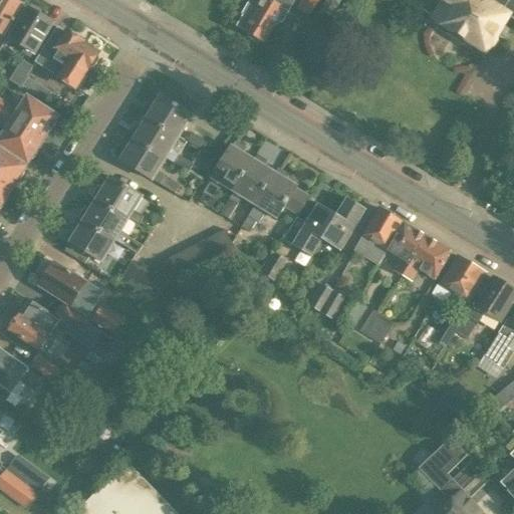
[(0,0),(0,34),(4,37),(22,7),(10,0),(0,0)]
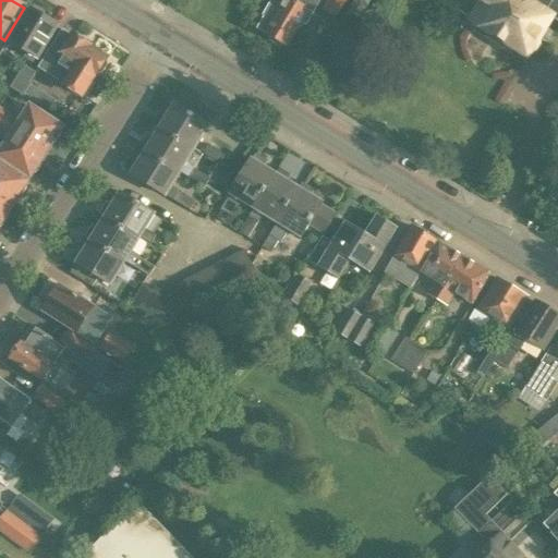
[(320,0),(270,0),(261,16),(263,17),(256,28),(266,35),(266,36),(287,48),(301,23),(305,26),(320,0)]
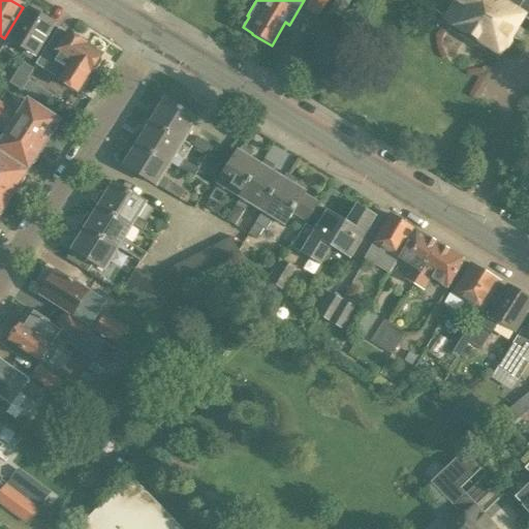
[(310,0),(305,9),(318,18),(328,0),(310,0)]
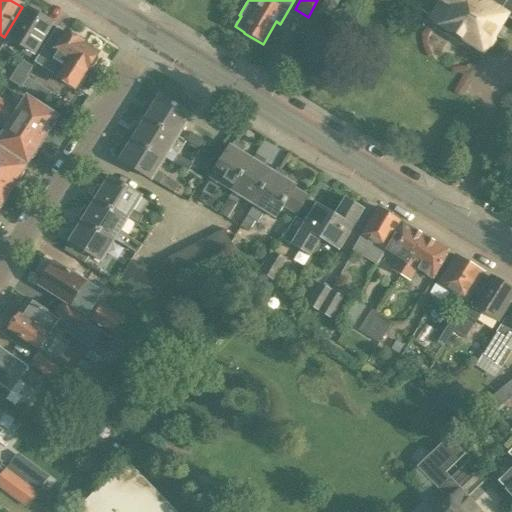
[(326,0),(320,11),(330,17),(338,3),(332,0),(326,0)]
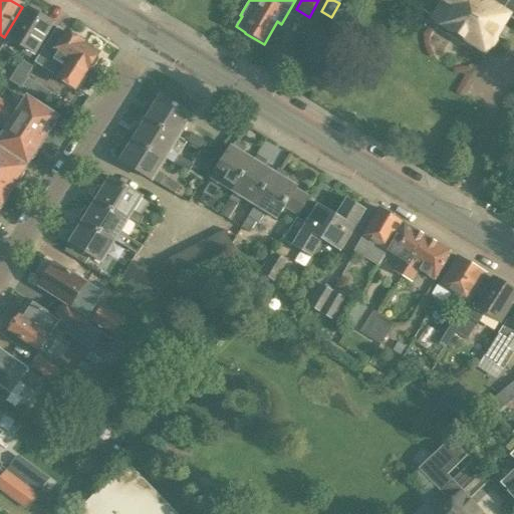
[(513,13),(492,0),(451,0),(432,32),(483,64),(505,28),(513,34),(513,13)]
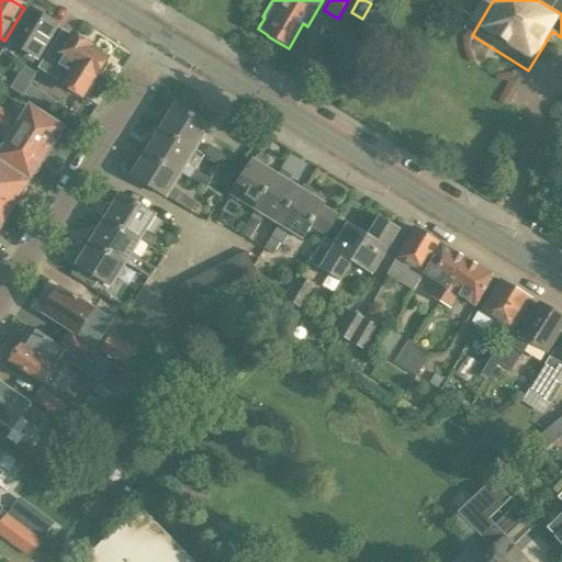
[(23,58),(33,64),(35,59),(37,60),(57,27),(32,12),(12,45),(26,54),(23,58)]
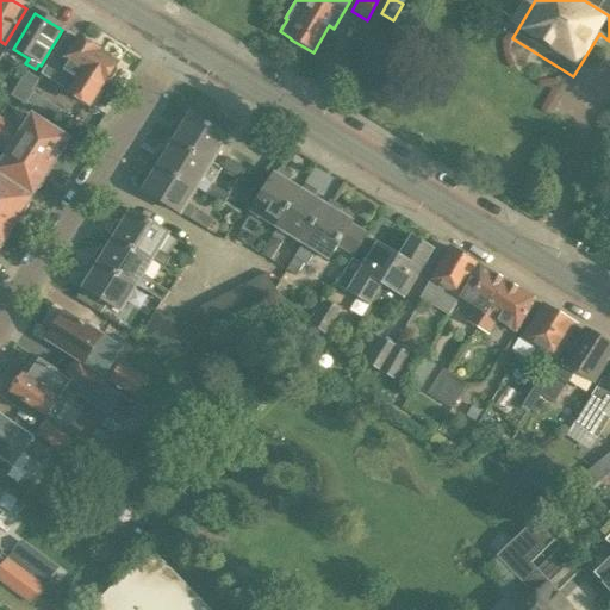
[(93,45),(88,43),(85,44),(80,41),(80,42),(68,35),(42,75),(91,106),(105,82),(112,81),(117,72),(116,66),(116,64),(98,54),(99,53),(94,50),(93,45)]
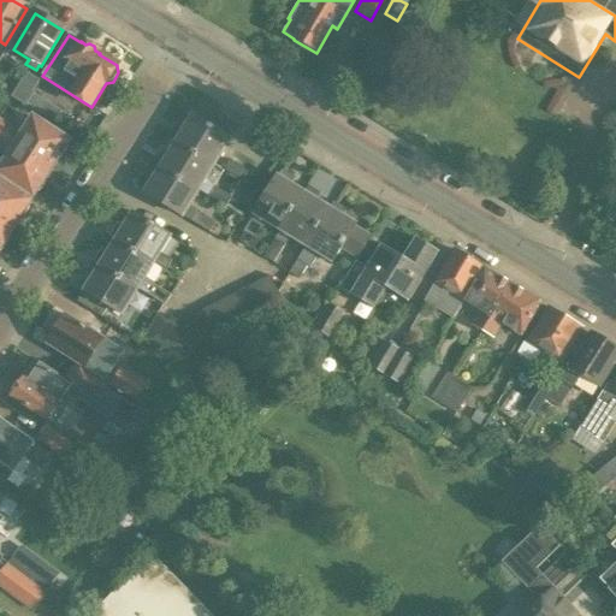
[(39,112),(46,101),(34,94),(27,105),(39,112)]
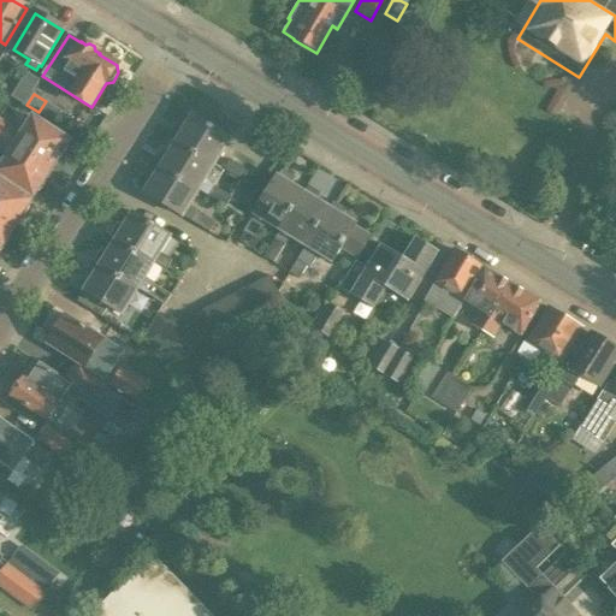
[(179,124),(171,137),(215,165),(231,138),(191,114),(184,126),(179,124)]
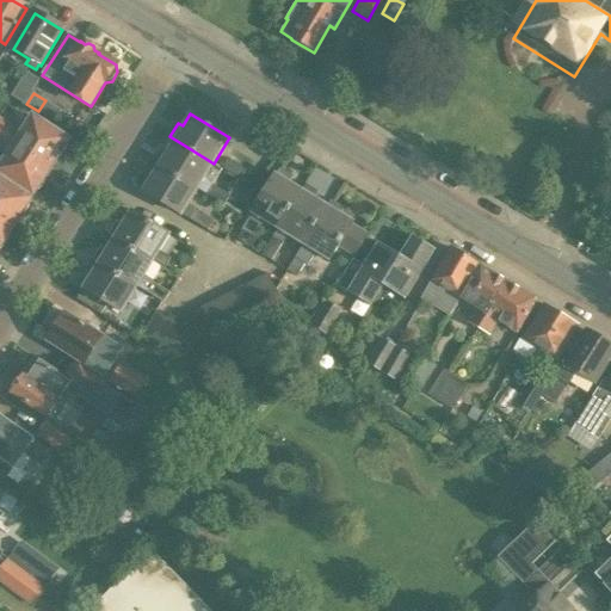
[(0,118),(0,135),(51,168),(60,155),(63,154),(68,146),(67,143),(69,141),(34,118),(23,134),(0,118)]
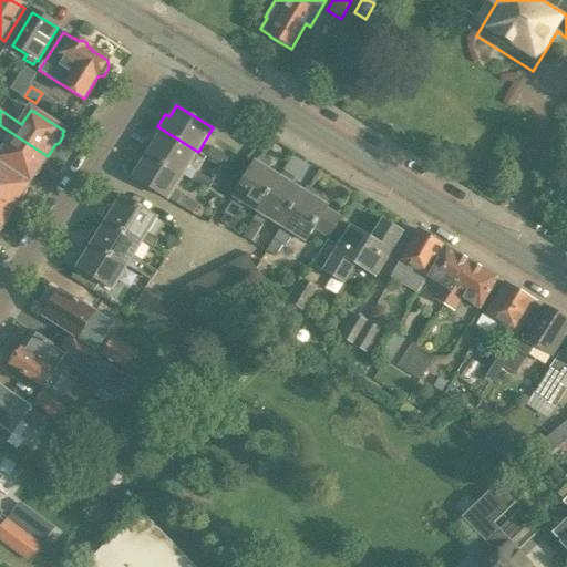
[(48,156),(0,125),(0,137),(9,144),(0,157),(0,160),(32,181),(33,178),(37,177),(41,171),(40,167),(48,156)]
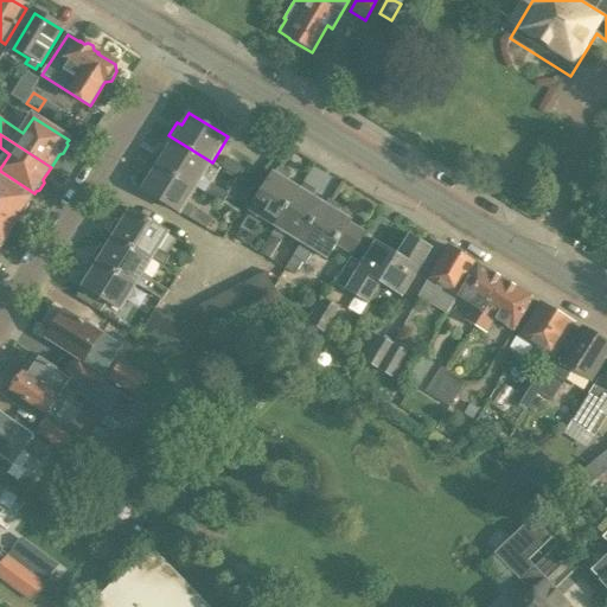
[(161,147),(153,161),(222,203),(240,213),(242,209),(225,198),(228,193),(210,184),(204,177),(212,163),(168,135),(168,136),(173,139),(166,151),(161,147)]
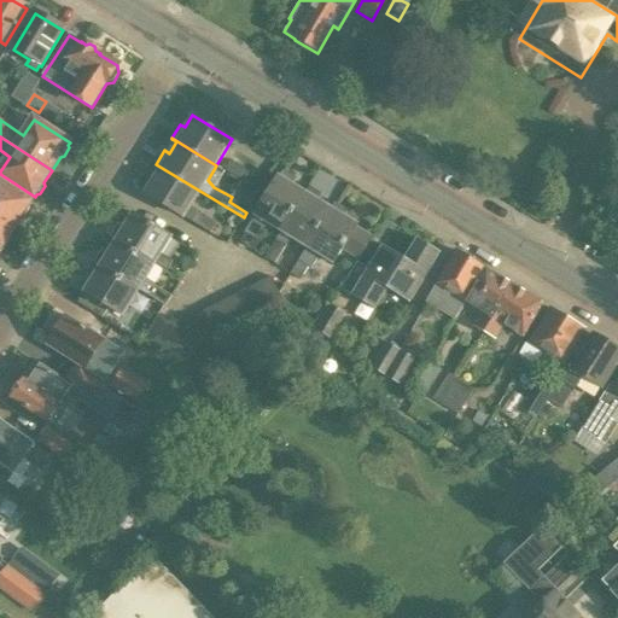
[(223,170),(240,182),(248,173),(229,161),(223,170)]
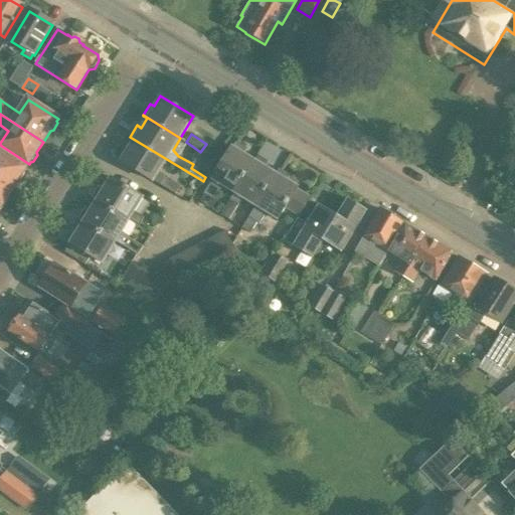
[(188,172),(130,137),(129,137),(134,140),(128,150),(124,147),(117,157),(122,160),(121,162),(154,182),(175,195),(180,187),(159,174),(167,160),(187,174),(188,172)]
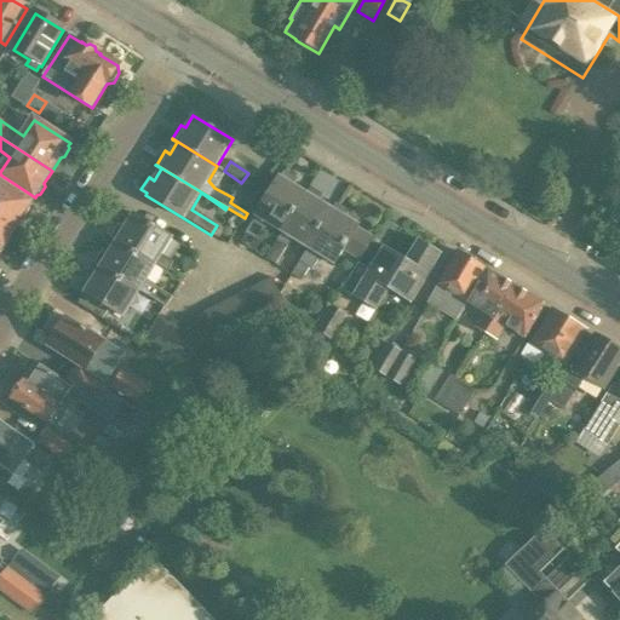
[(265,259),(267,259),(311,188),(310,188),(308,193),(293,185),(297,179),(285,172),(281,177),(280,177),(256,217),(282,233),(265,259)]
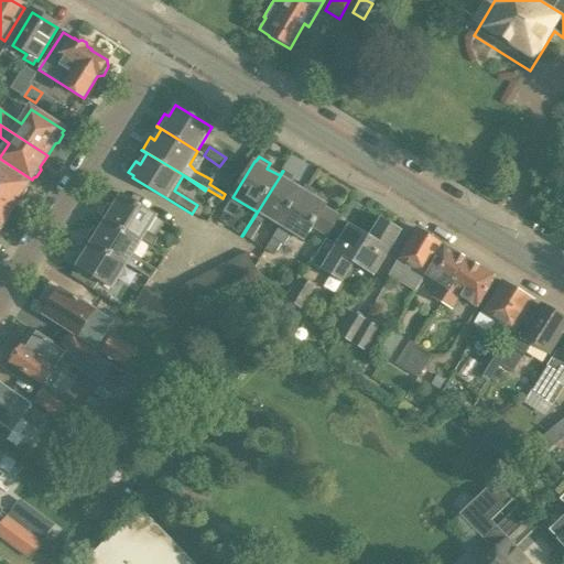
[(0,201),(12,209),(20,198),(23,197),(28,191),(26,187),(28,185),(0,166),(0,201)]
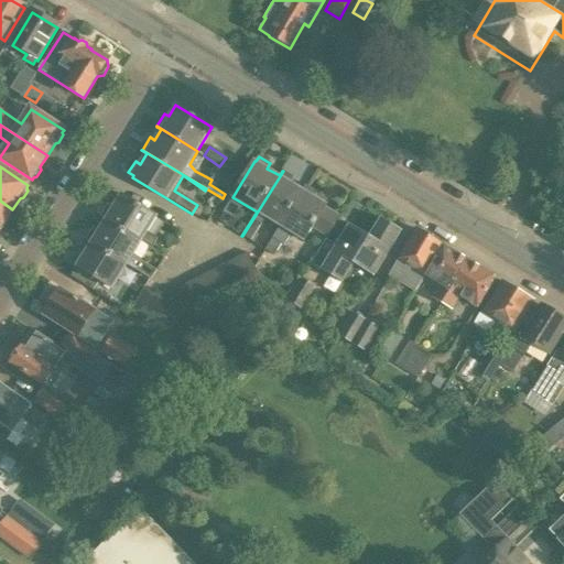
[(266,250),(267,250),(303,190),(291,183),(294,177),(283,171),(242,236),(251,241),(266,217),(280,226),(266,250)]
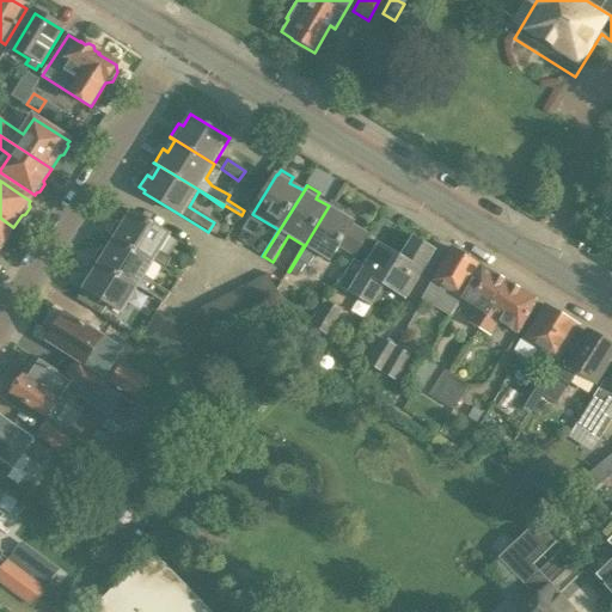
[(329,206),(289,271),(298,277),(305,265),(307,267),(316,252),(330,262),(338,249),(354,258),(369,234),(353,225),(355,221),(341,213),(344,208),(332,201),(329,207),(329,206)]
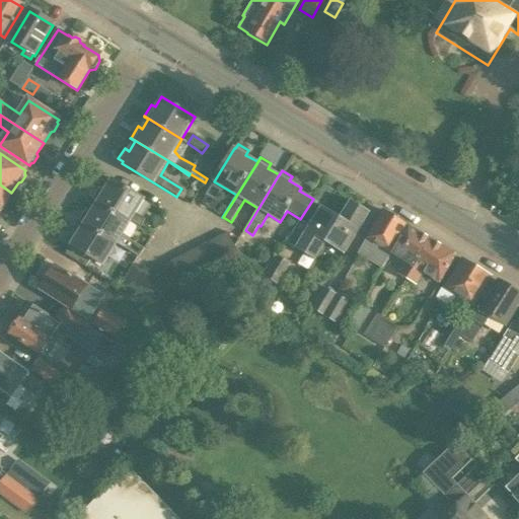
[(92,200),(97,203),(131,223),(140,228),(145,220),(137,214),(145,201),(112,180),(105,191),(100,188),(92,200)]
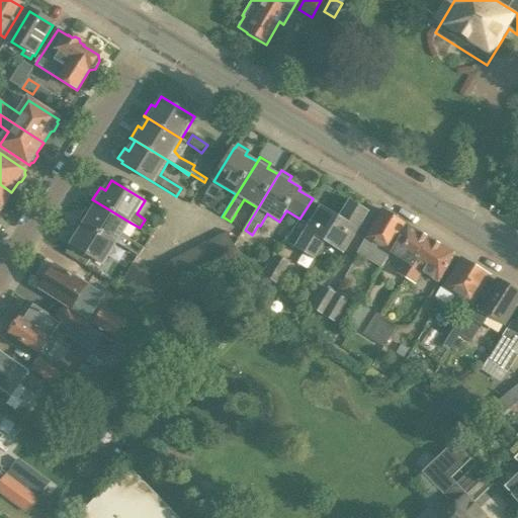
[(11,192),(0,184),(0,211),(2,212),(5,206),(4,203),(11,192)]
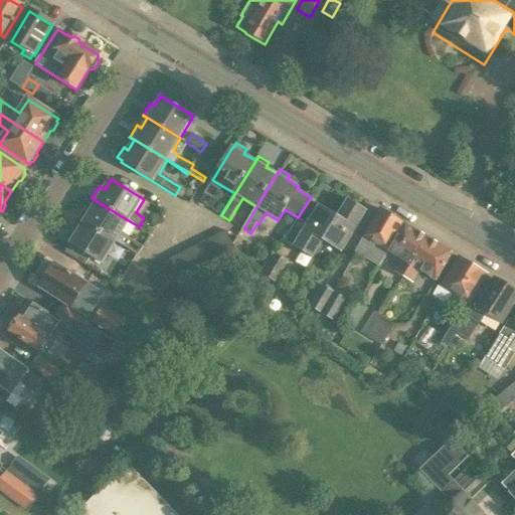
[(338,217),(337,217),(338,218),(323,241),(324,241),(324,242),(342,252),(367,211),(348,200),(338,217)]
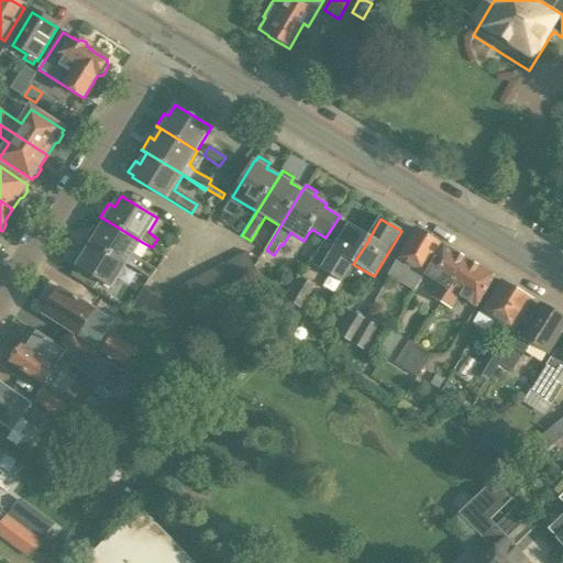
[(92,243),(91,244),(128,266),(129,265),(150,278),(155,269),(133,256),(142,242),(106,220),(100,231),(95,228),(87,240),(92,243)]
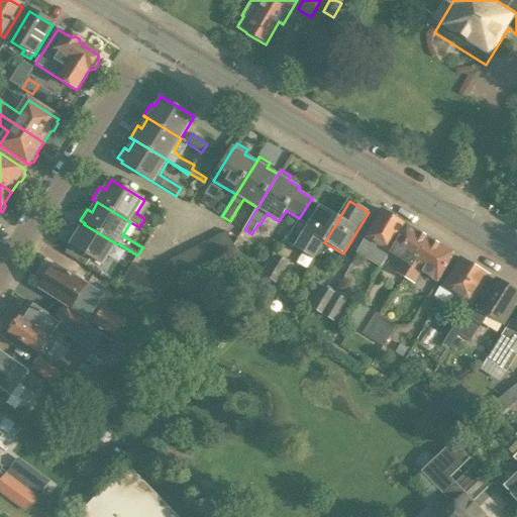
[(338,218),(339,218),(319,207),(295,248),(315,261),(325,243),(325,242),(324,242),(339,219),(338,218)]
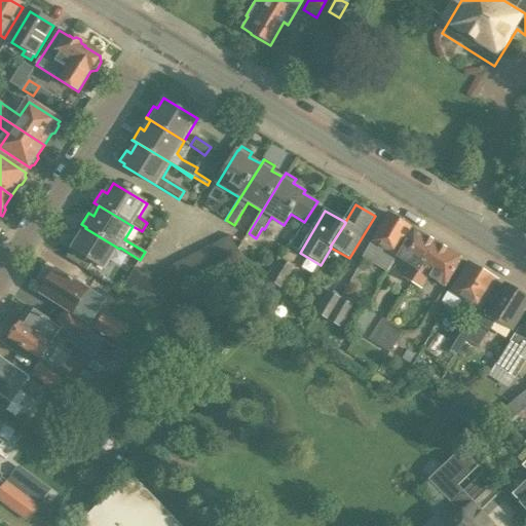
[(396,257),(397,257),(413,229),(389,214),(363,258),(386,272),(396,257)]
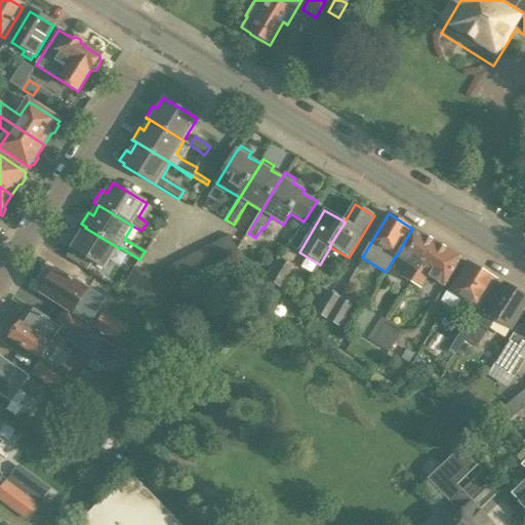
[(119,248),(85,228),(80,237),(75,234),(68,245),(73,248),(72,249),(106,270),(119,248)]
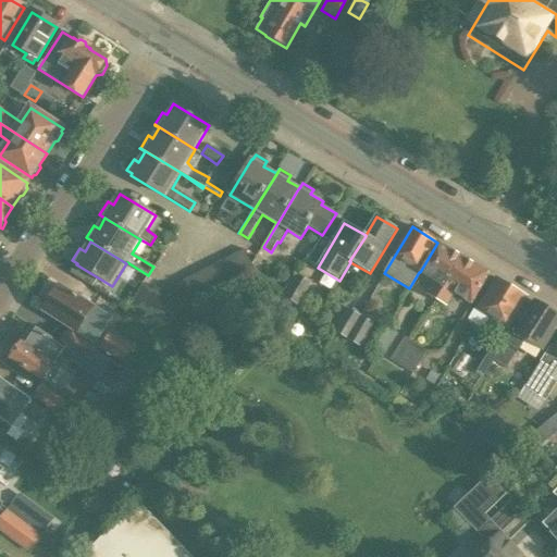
[(428,295),(436,300),(462,258),(437,243),(420,272),(435,282),(428,295)]
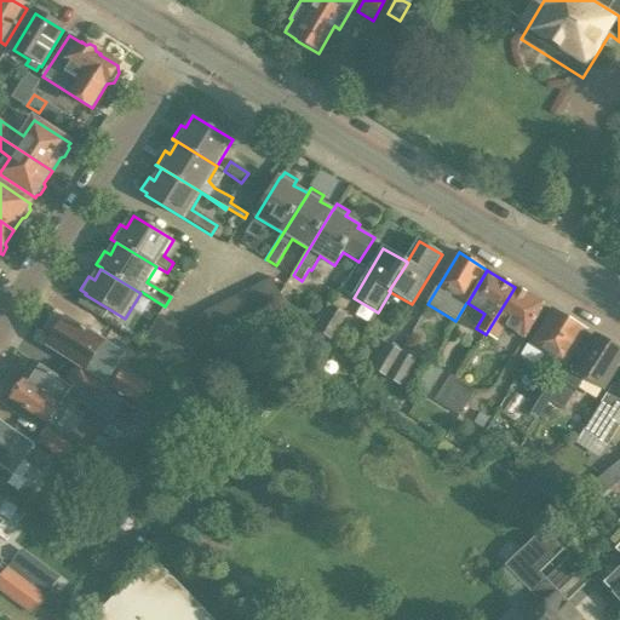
[(271,279),(260,283),(275,310),(285,305),(271,279)]
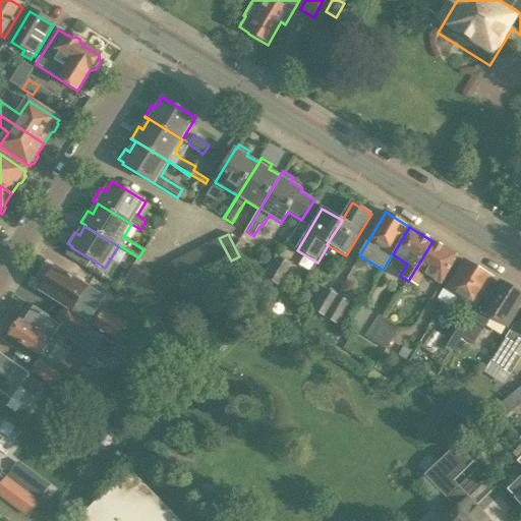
[(219,238),(209,243),(221,267),(231,261),(219,238)]
